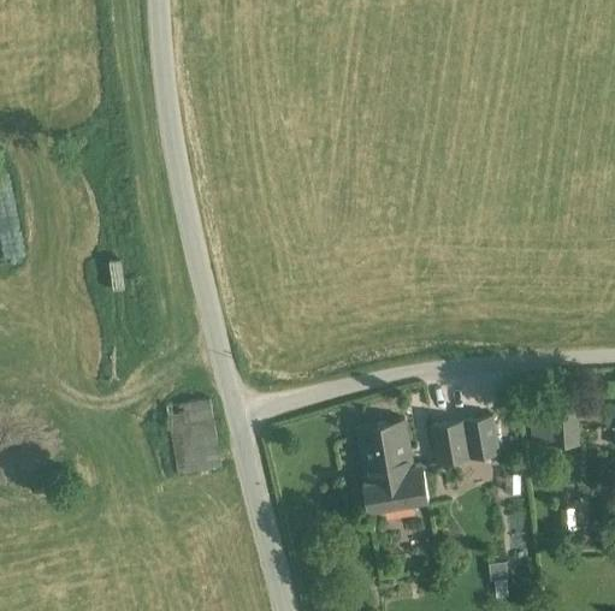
[(207,399),(165,407),(169,425),(181,422),(188,468),(218,463),(207,399)]
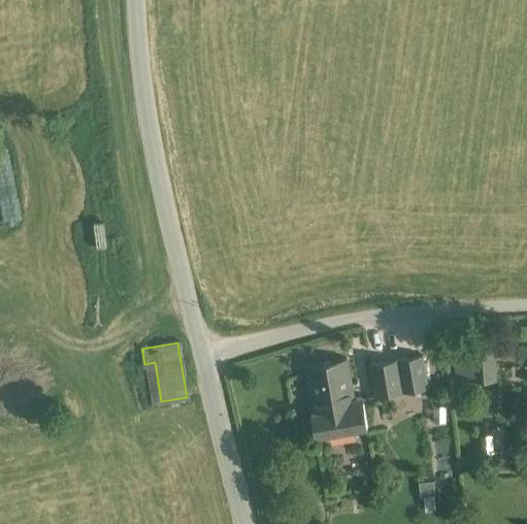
[(468,348),(470,384),(495,383),(493,346),(468,348)]
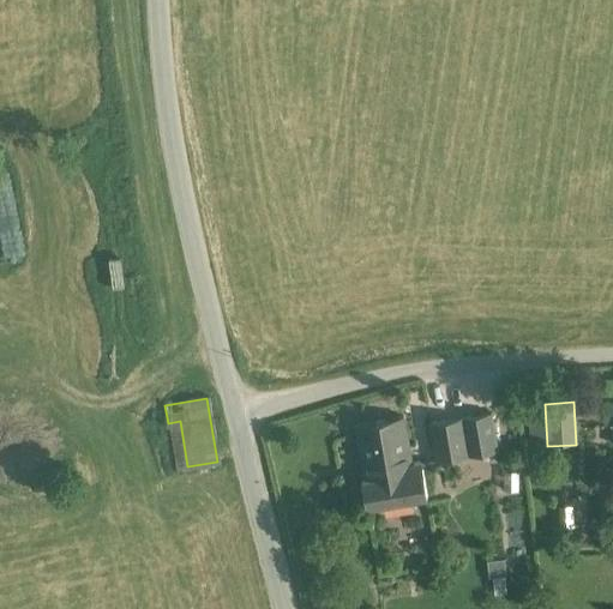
[(490,415),(462,420),(468,458),(497,453),(490,415)]
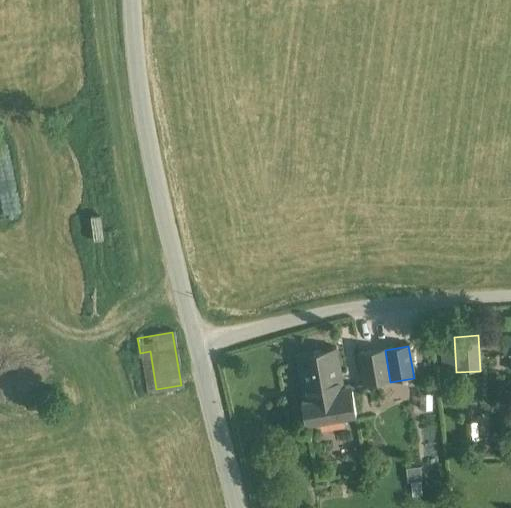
[(336,350),(295,356),(303,402),(301,402),(305,425),(320,422),(342,418),(355,416),(350,388),(343,389),(336,350)]
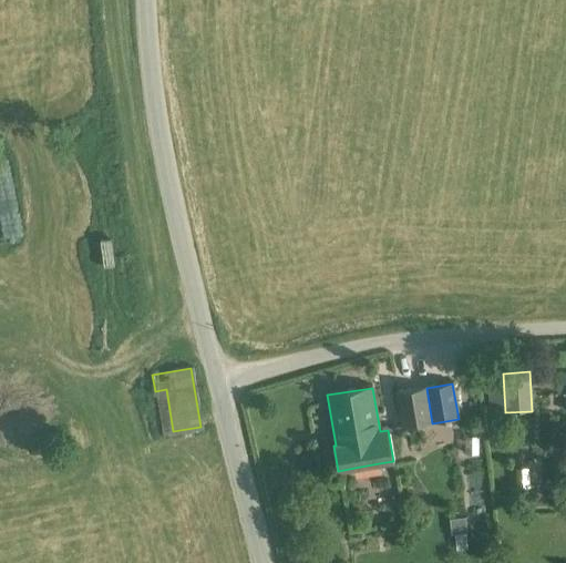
[(426,388),(395,393),(401,429),(432,423),(426,388)]
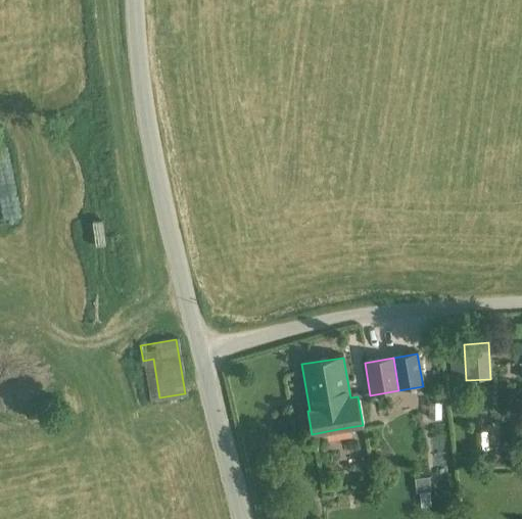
[(440,404),(428,404),(428,421),(440,421),(440,404)]
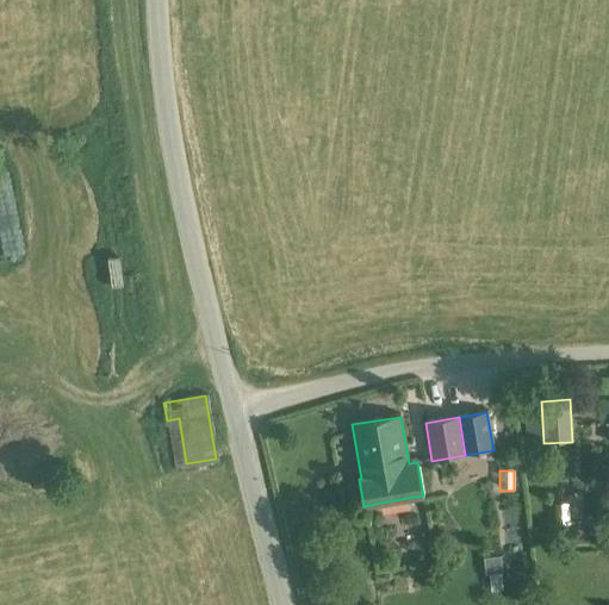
[(408,498),(381,503),(384,519),(410,516),(408,498)]
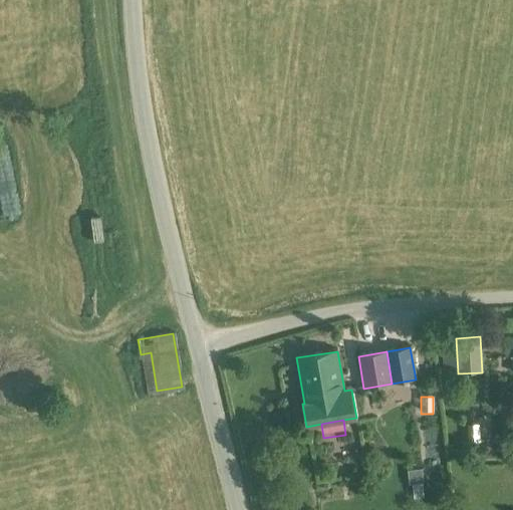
[(422,470),(408,471),(409,486),(424,484),(423,477),(422,474),(422,470)]
